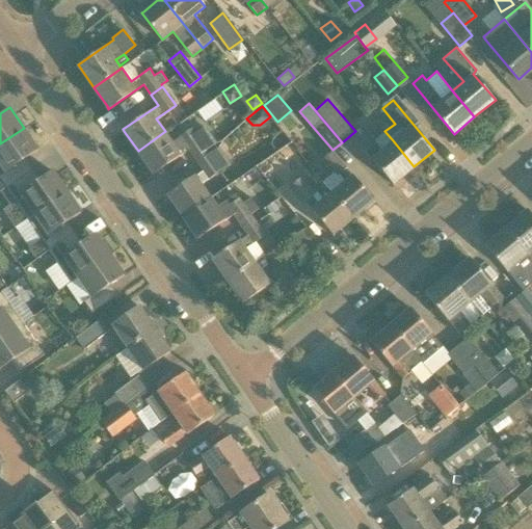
[(165,131),(138,151),(152,172),(153,174),(188,149),(194,158),(207,150),(217,141),(206,124),(194,132),(191,127),(171,140),(165,131)]
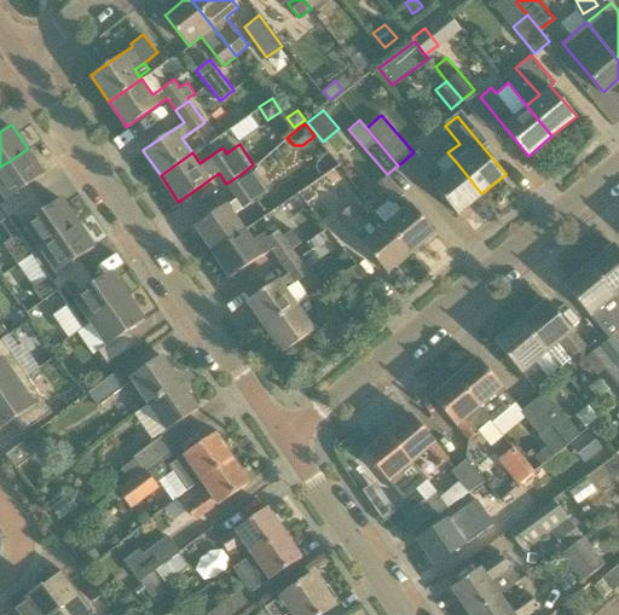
[(422,145),(410,156),(458,214),(460,213),(481,193),(457,163),(444,174),(437,166),(438,164),(422,145)]
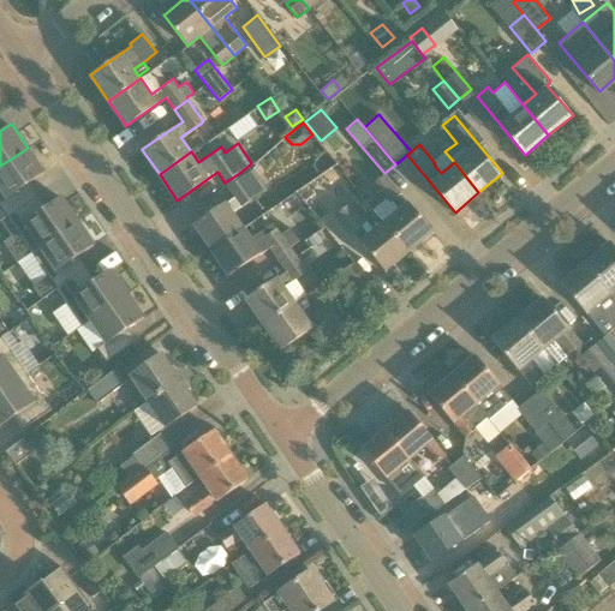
[(0,205),(6,215),(33,198),(31,196),(24,185),(25,185),(45,172),(43,171),(42,171),(42,169),(28,148),(0,166),(0,205)]
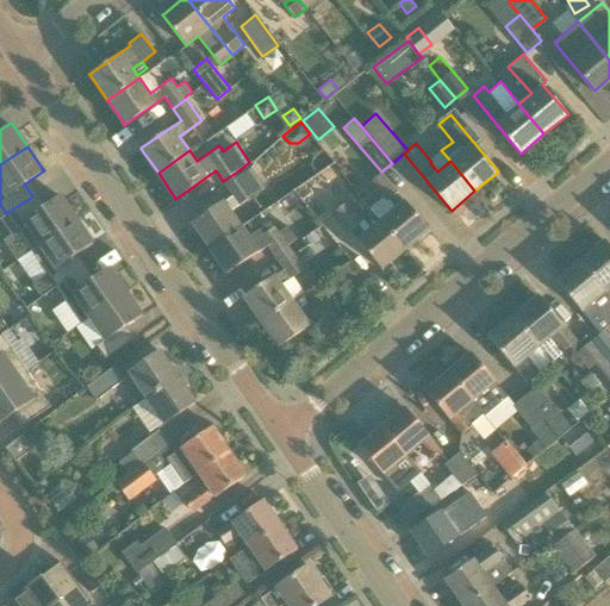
[(335,164),(325,172),(330,179),(340,172),(335,164)]
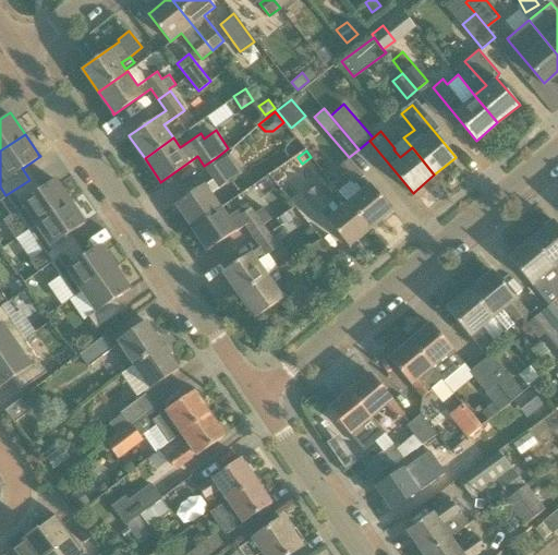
[(221,206),(211,192),(242,170),(230,153),(219,160),(217,157),(204,166),(213,178),(176,204),(177,205),(192,227),(221,206)]
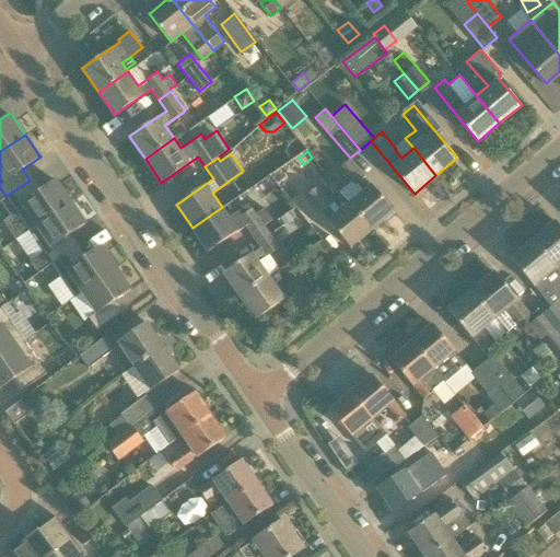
[(372,229),(394,210),(350,158),(338,167),(350,181),(339,189),(349,201),(372,229)]
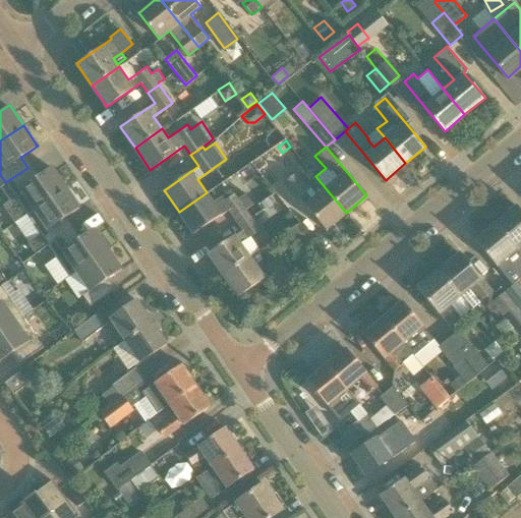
[(26,214),(65,187),(52,168),(52,167),(35,178),(27,168),(5,182),(26,214)]
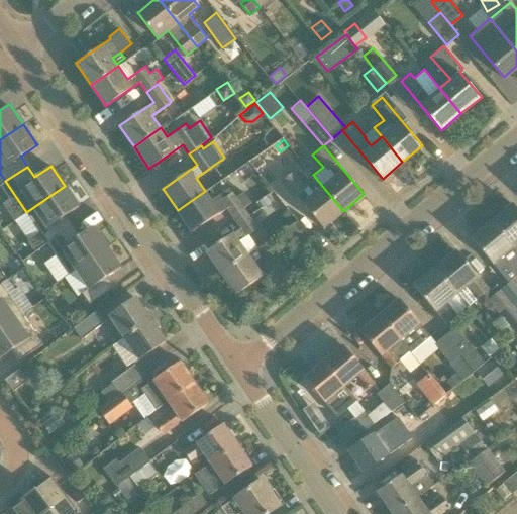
[(70,227),(63,217),(79,205),(78,204),(65,186),(26,212),(47,242),(70,227)]
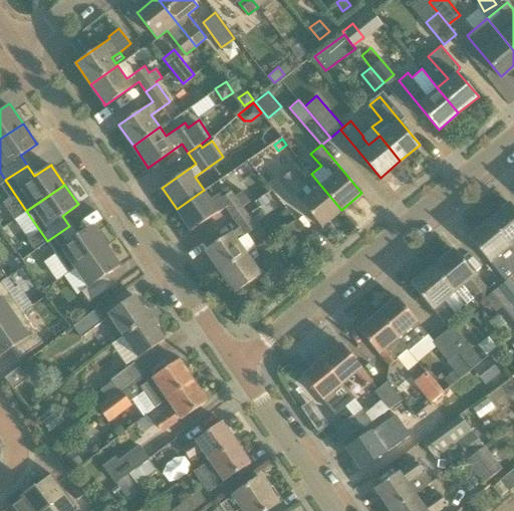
[(320,185),(301,201),(322,226),(323,225),(341,210),(320,185)]
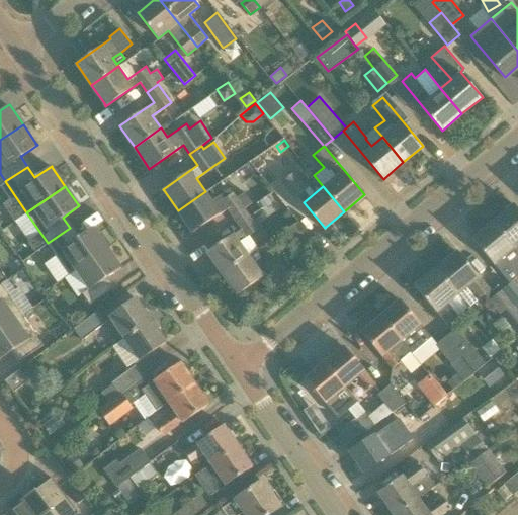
[(230,187),(211,200),(205,191),(178,210),(192,230),(191,231),(192,232),(227,207),(234,217),(246,208),(245,207),(253,201),(245,189),(236,195),(230,187)]
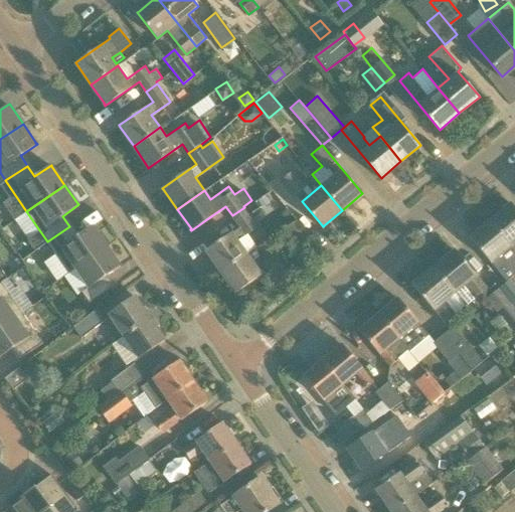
[(265,195),(258,200),(263,206),(270,201),(265,195)]
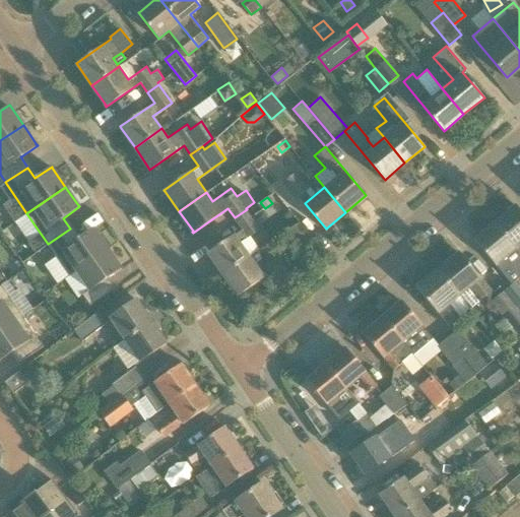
[(519,208),(516,204),(495,221),(515,246),(519,242),(519,208)]
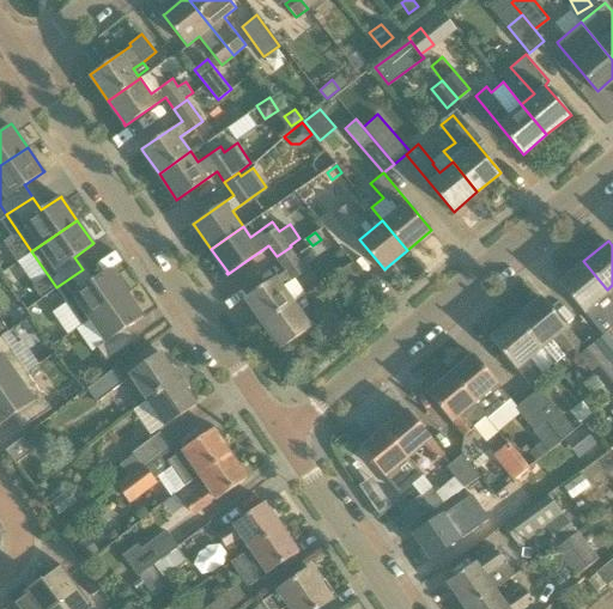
[(244,298),(246,299),(262,322),(295,300),(284,285),(307,269),(291,247),(277,256),(285,269),(244,298)]
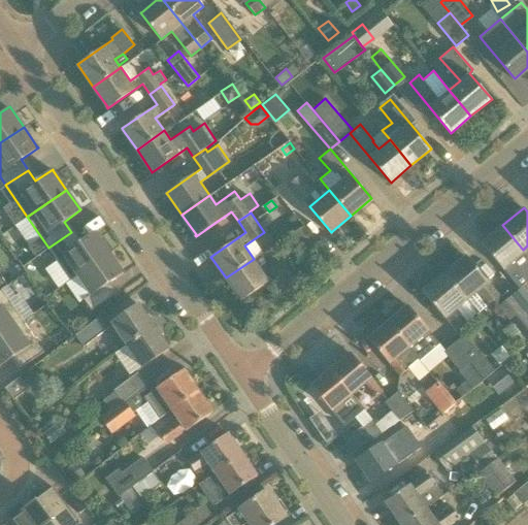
[(304,224),(287,236),(302,255),(319,241),(304,224)]
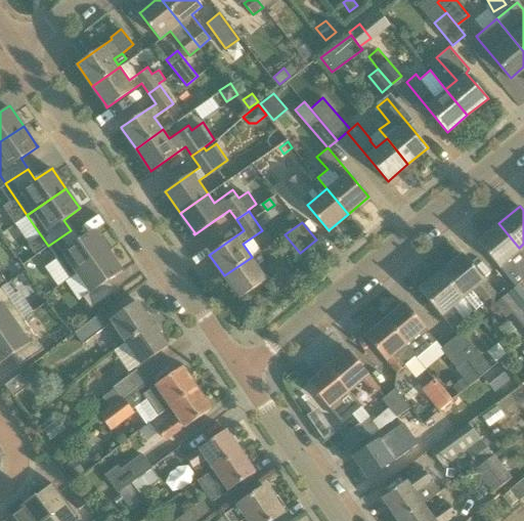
[(491,229),(478,241),(498,265),(499,265),(511,277),(511,278),(516,274),(521,279),(523,276),(523,253),(519,248),(498,223),(491,229)]
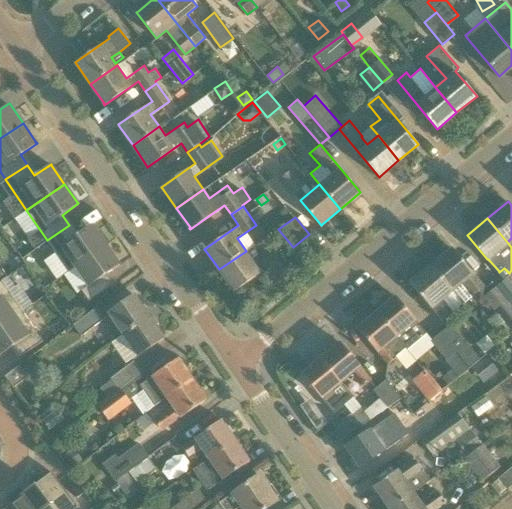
[(75,265),(106,244),(93,225),(92,224),(76,235),(69,225),(47,240),(68,270),(75,266),(75,265)]
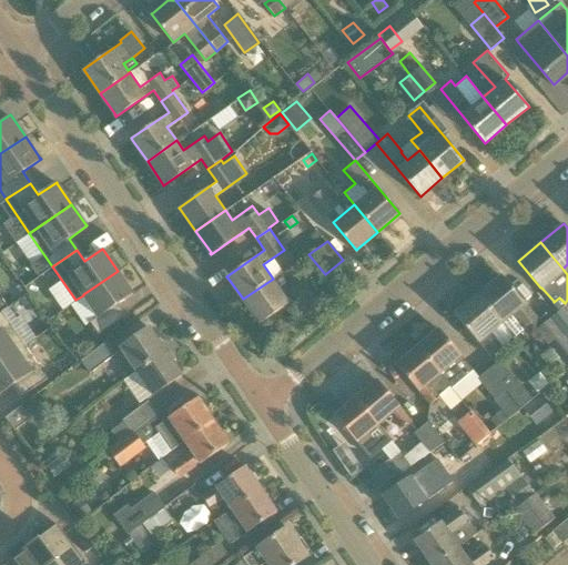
[(288,303),(283,294),(291,289),(298,299),(316,282),(306,272),(298,261),(273,279),(243,299),(259,321),(260,323),(288,303)]
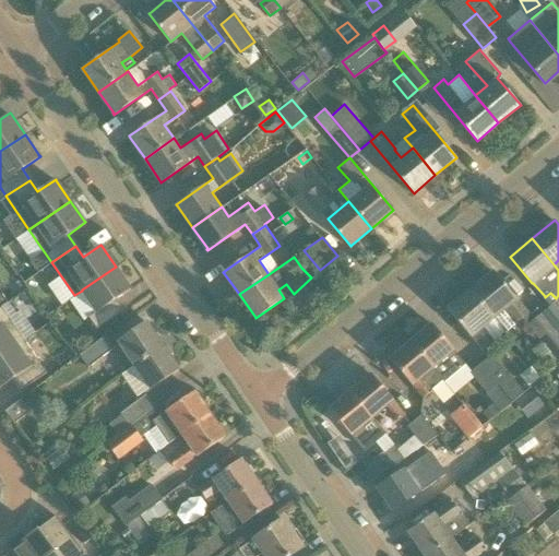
[(82,290),(82,291),(96,311),(88,316),(97,328),(120,311),(113,300),(131,288),(130,286),(130,287),(129,286),(116,267),(82,290)]
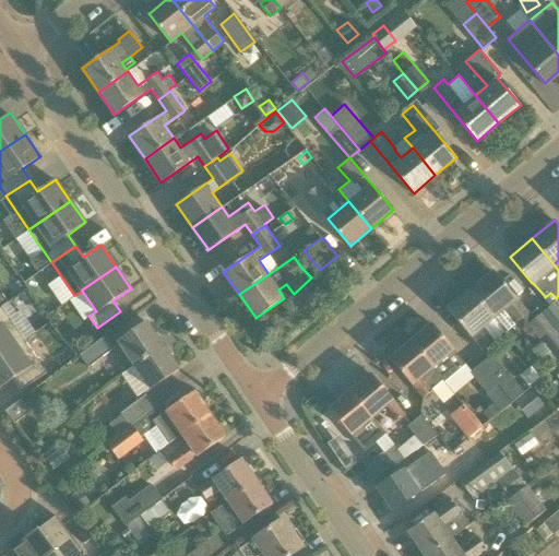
[(494,271),(471,290),(492,316),(495,315),(507,329),(516,321),(528,311),(494,271)]
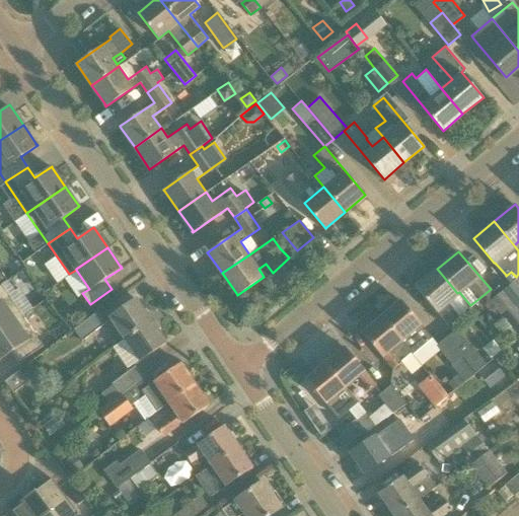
[(448,301),(457,293),(437,269),(416,287),(448,324),(459,314),(448,301)]
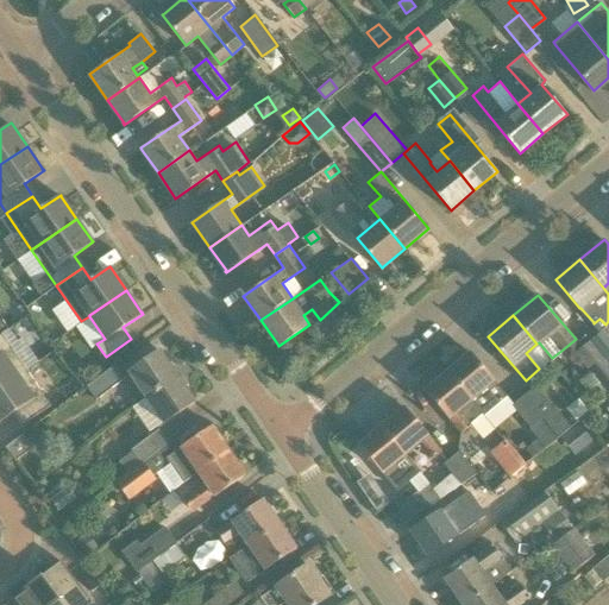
[(608,336),(603,329),(590,340),(608,361),(608,336)]
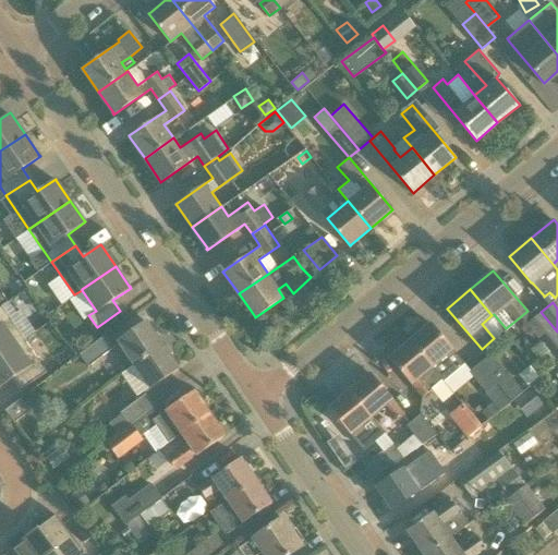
[(0,353),(24,338),(1,304),(0,305),(0,353)]
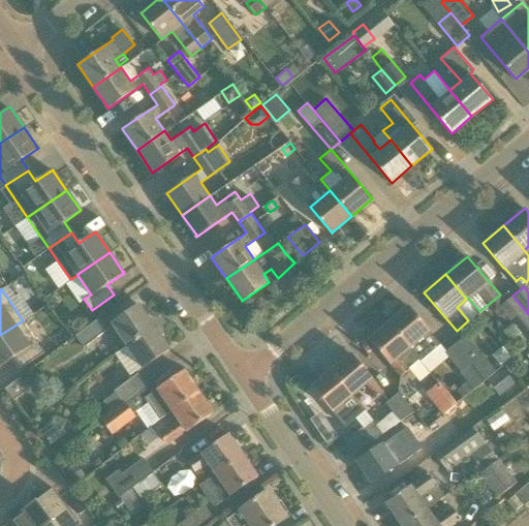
[(528,314),(512,296),(500,306),(528,341),(528,314)]
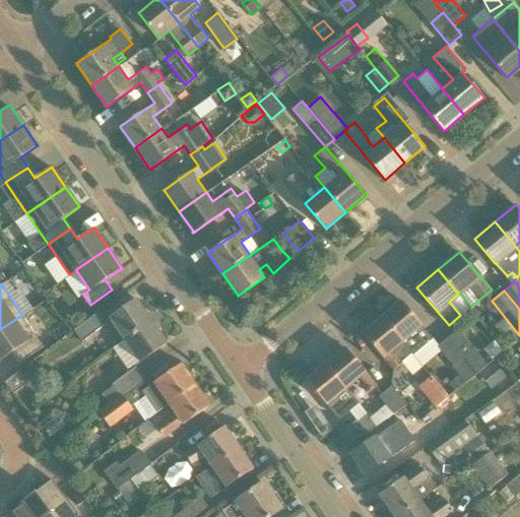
[(126,337),(151,320),(136,299),(112,316),(126,337)]
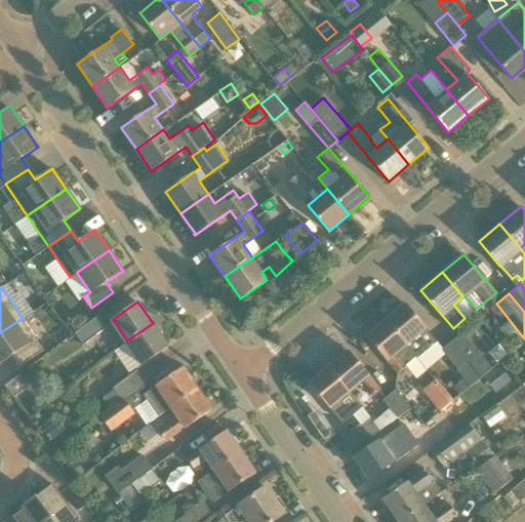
[(417,358),(432,346),(438,342),(405,303),(386,319),(417,358)]
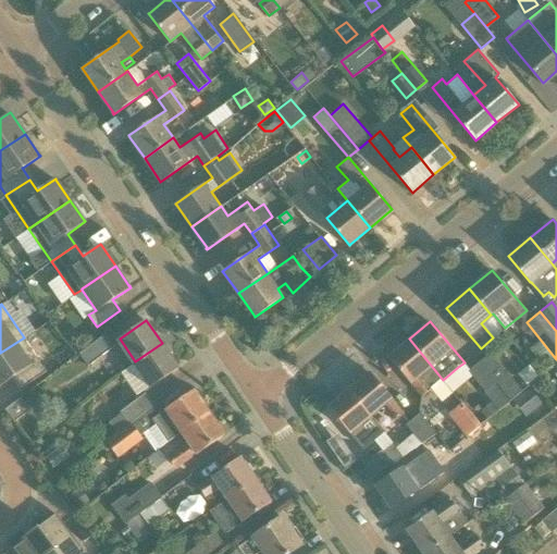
[(114,346),(106,334),(79,354),(88,366),(114,346)]
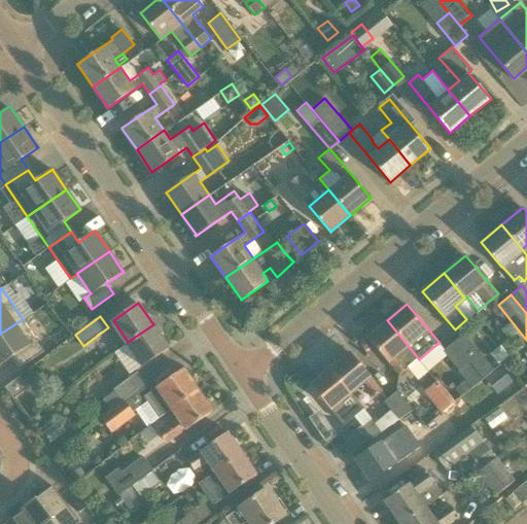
[(44,350),(23,319),(0,334),(0,363),(14,354),(22,364),(44,350)]
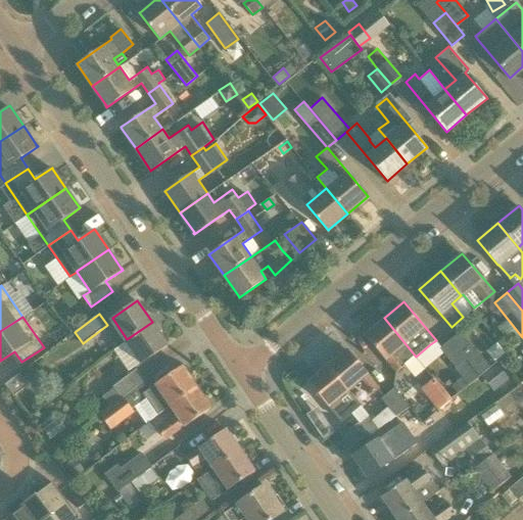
[(415,355),(384,318),(365,334),(395,371),(405,363),(415,355)]
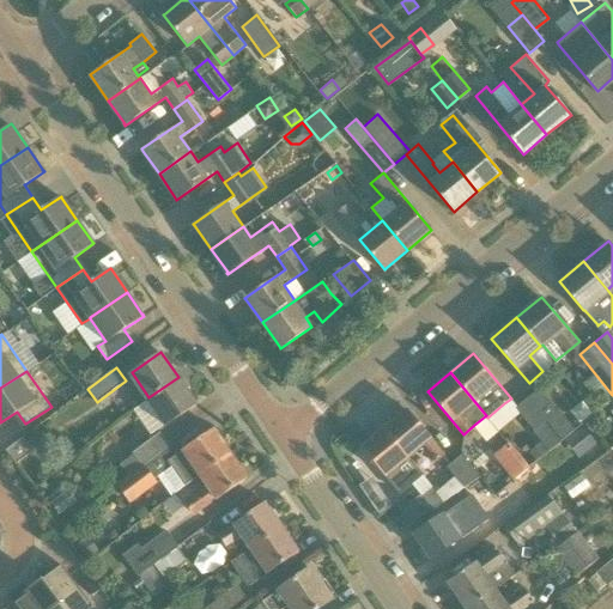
[(168,425),(196,403),(178,377),(149,397),(168,425)]
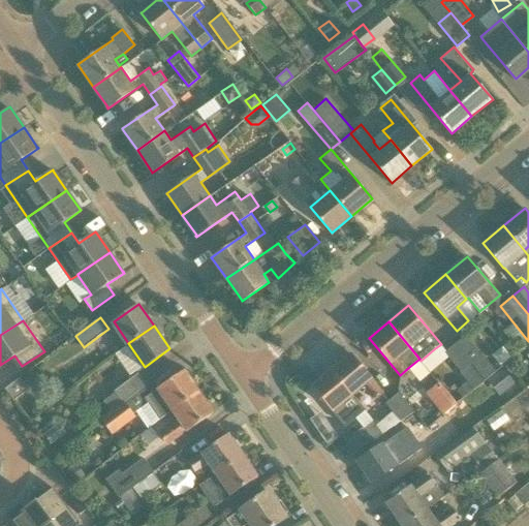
[(464,335),(455,343),(471,363),(485,379),(494,372),(496,370),(483,352),(480,354),(464,335)]
